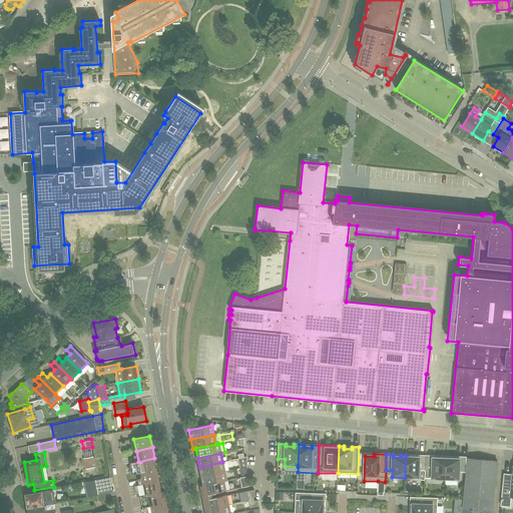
[(425,471),(426,456),(406,455),(405,478),(419,478),(419,471),(425,471)]
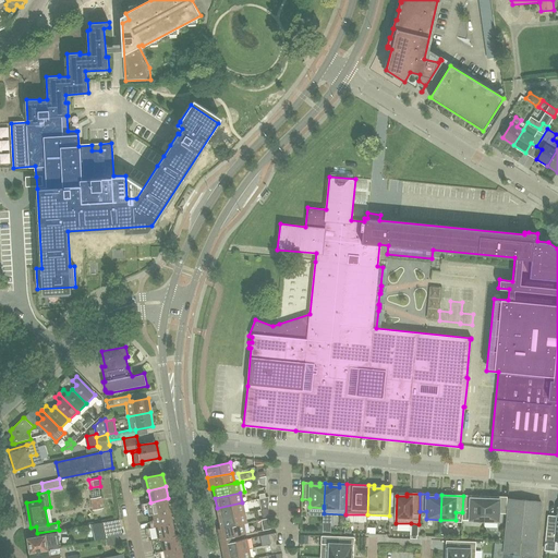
[(484,521),(485,496),(480,496),(480,499),(471,498),(471,496),(463,496),(462,512),(462,520),(484,521)]
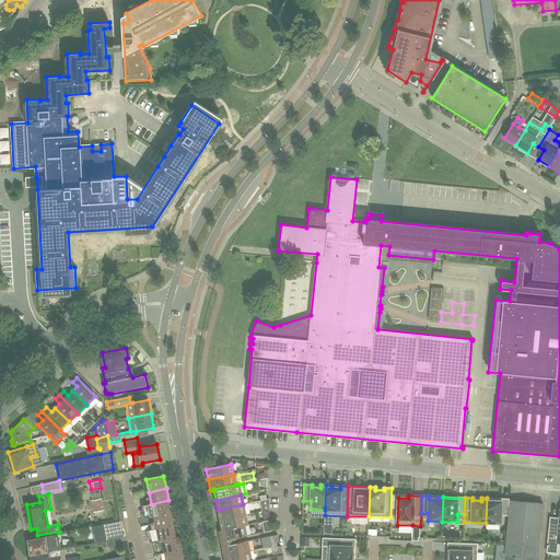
[(509,516),(509,499),(501,499),(501,501),(492,501),(492,499),(487,498),(486,523),(501,524),(501,515),(509,516)]
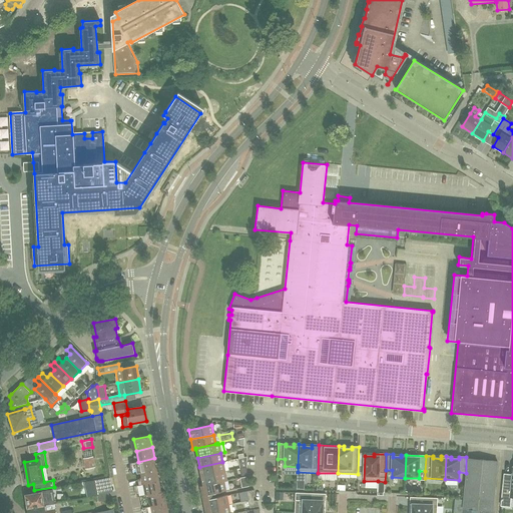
[(95,467),(93,457),(83,459),(85,469),(95,467)]
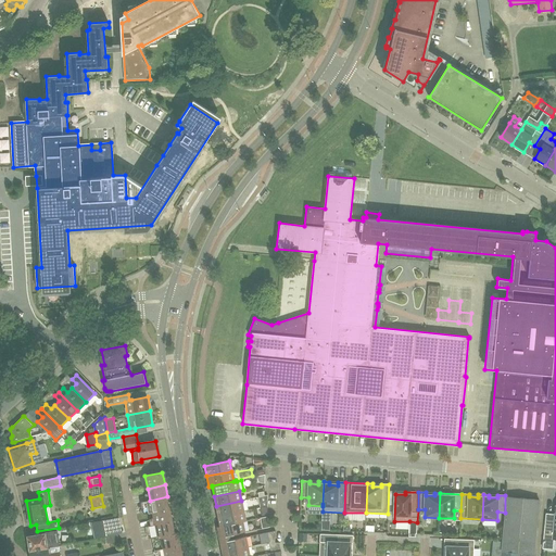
[(167,496),(150,501),(146,502),(149,514),(152,513),(169,509),(167,496)]
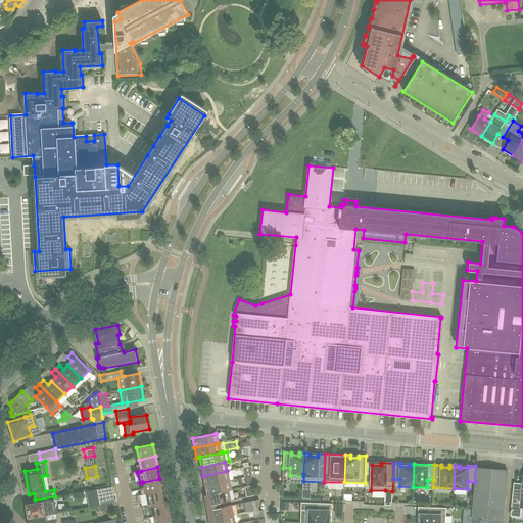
[(472,509),(471,519),(470,522),(501,522),(502,521),(503,521),(507,471),(476,468),(472,509)]
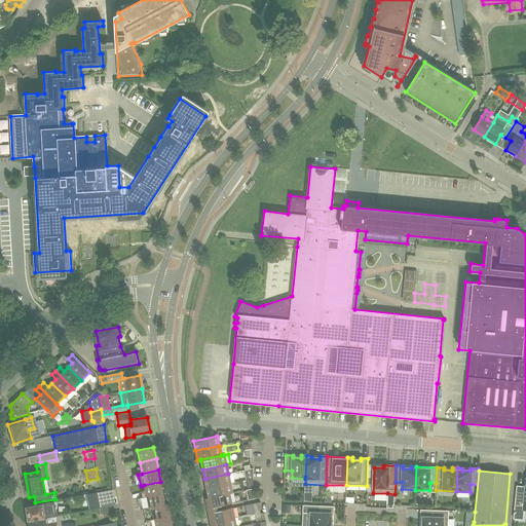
[(229,484),(228,474),(204,479),(207,488),(229,484)]
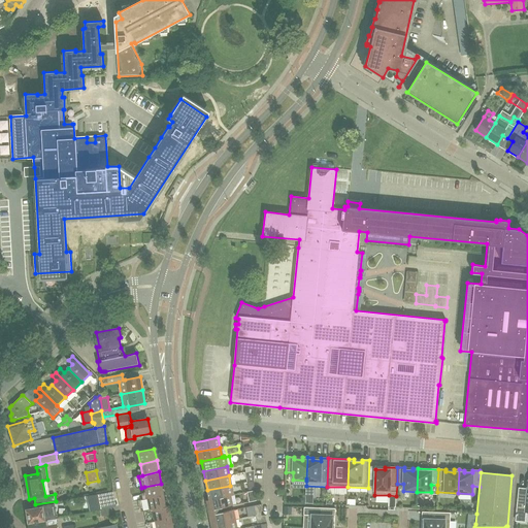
[(527,480),(527,481),(526,493),(518,492),(517,507),(525,508),(525,512),(527,512),(527,480)]
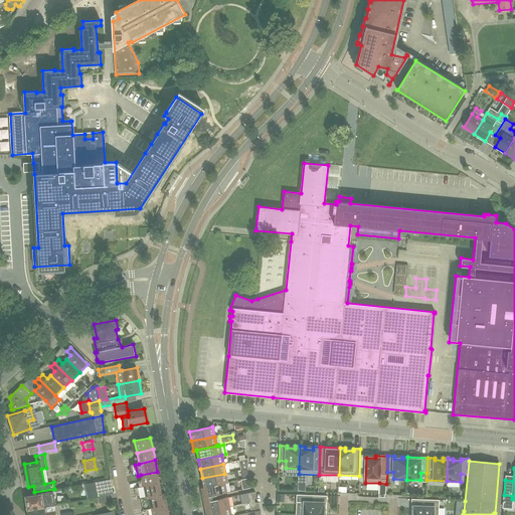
[(144,486),(159,483),(157,472),(141,475),(144,486)]
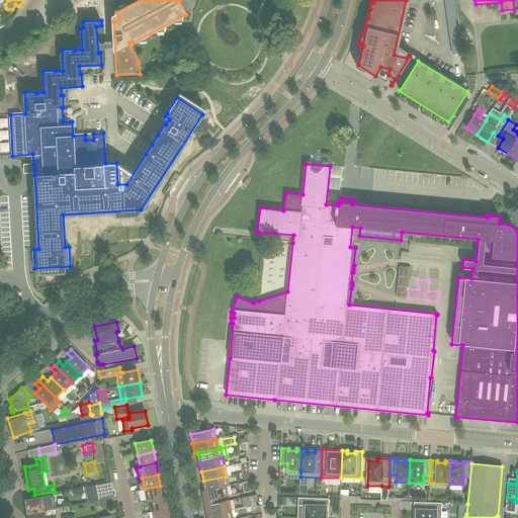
[(205,490),(226,486),(228,486),(226,477),(203,481),(205,490)]
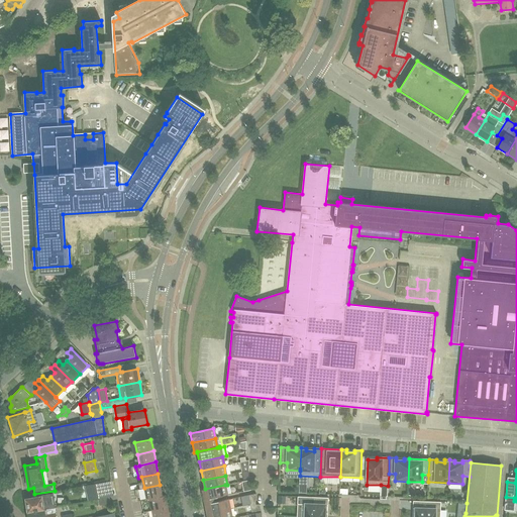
[(111,481),(85,486),(88,501),(114,496),(111,481)]
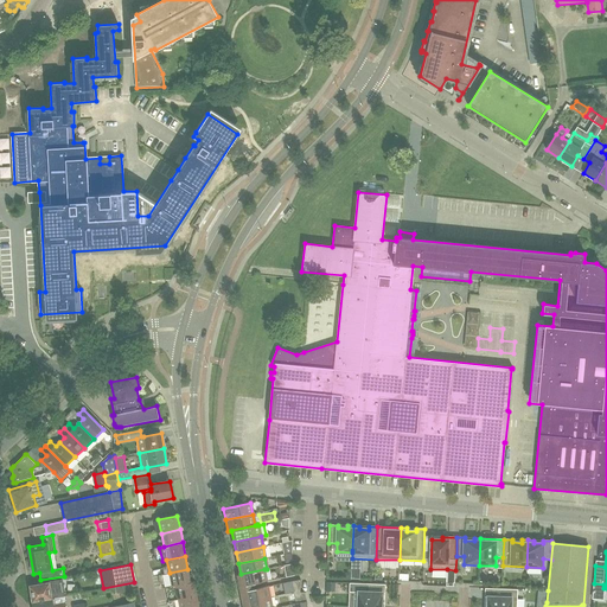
[(292,567),(291,564),(283,566),(286,577),(293,575),(292,567)]
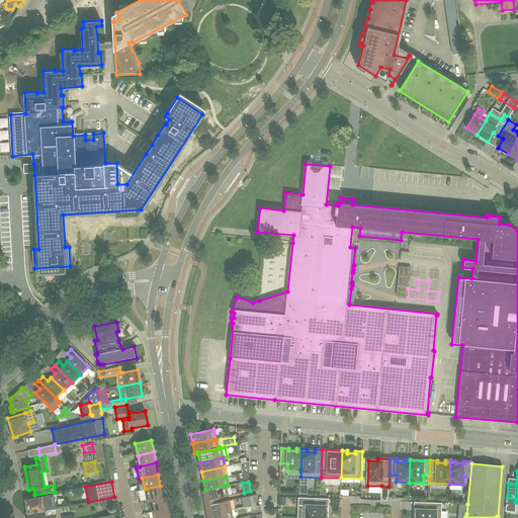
[(163,497),(160,486),(145,489),(147,501),(150,500),(163,497)]
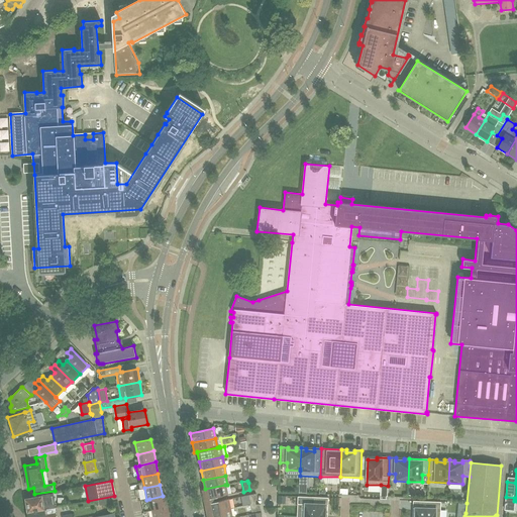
[(227,495),(225,485),(205,489),(201,490),(204,500),(227,495)]
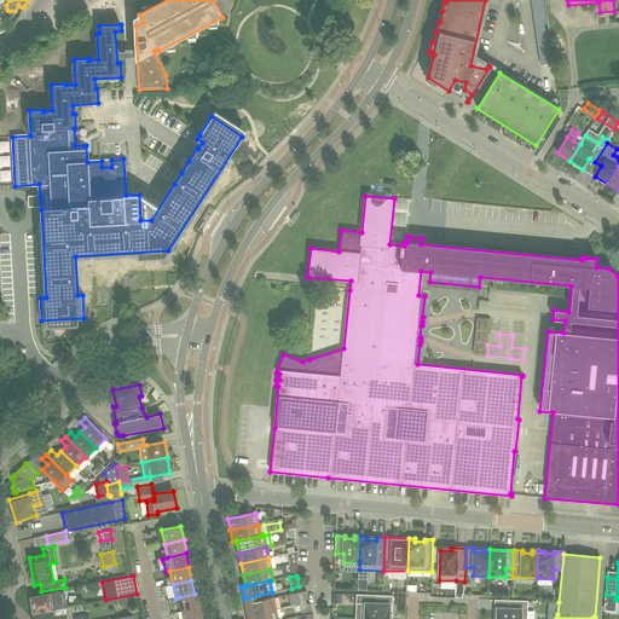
[(87,596),(85,585),(68,589),(70,600),(87,596)]
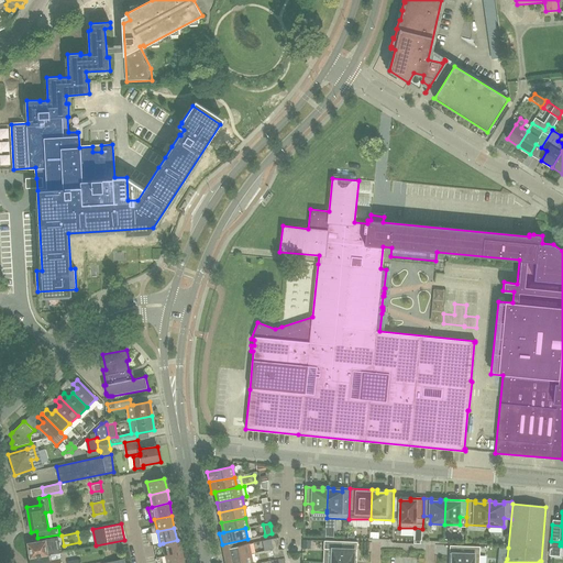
[(59,553),(61,553),(57,538),(45,540),(45,541),(28,543),(30,559),(59,553)]
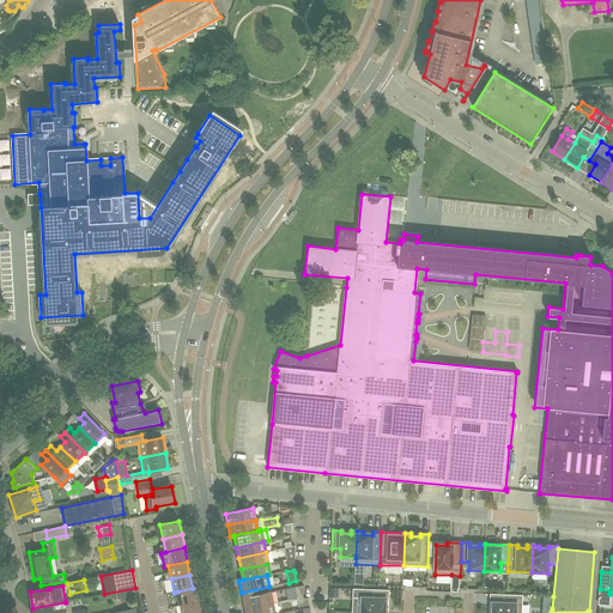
[(199,600),(196,587),(193,588),(177,592),(180,605),(199,600)]
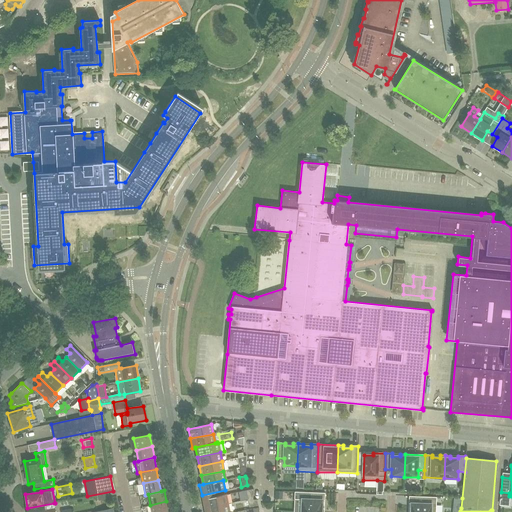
[(322,509),(323,501),(325,501),(325,493),(310,492),(295,492),(295,499),(302,500),(301,511),(324,511),(325,509),(322,509)]
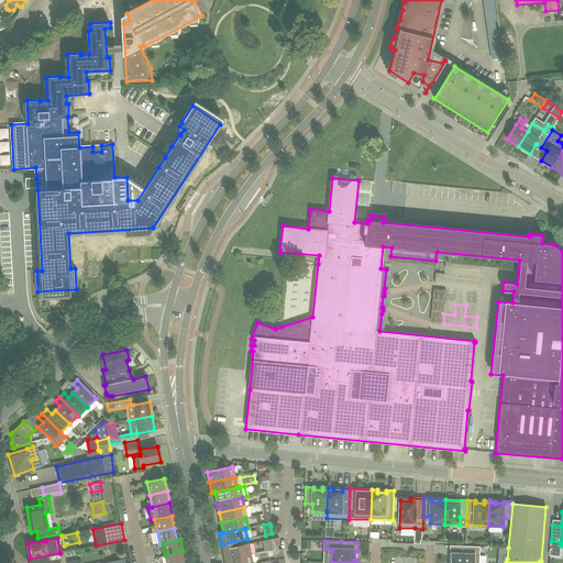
[(249,543),(222,549),(224,560),(251,554),(249,543)]
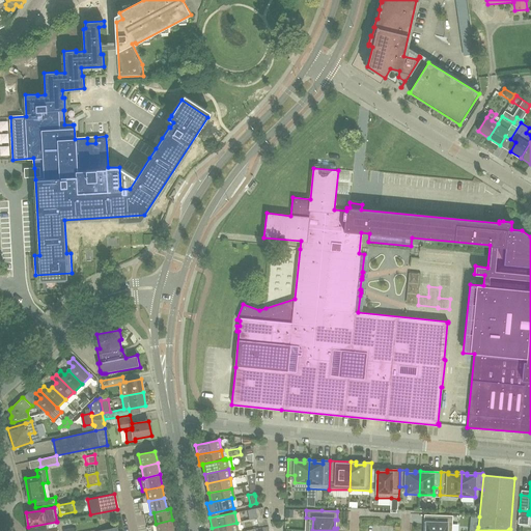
[(452,530),(453,515),(424,514),(423,530),(452,530)]
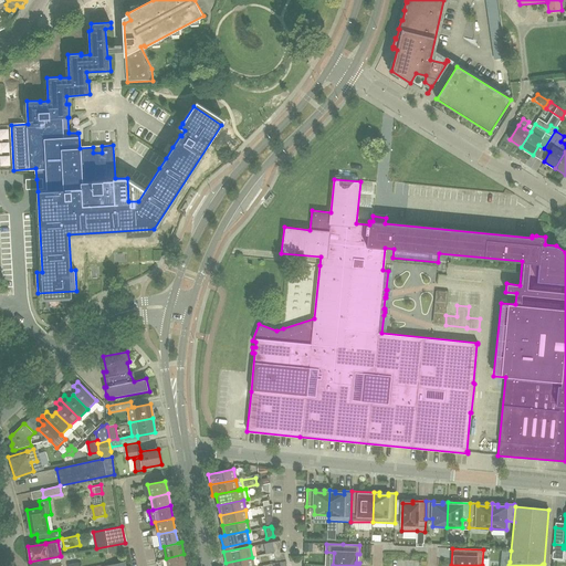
[(280,552),(280,551),(274,553),(276,561),(286,558),(284,552),(280,552)]
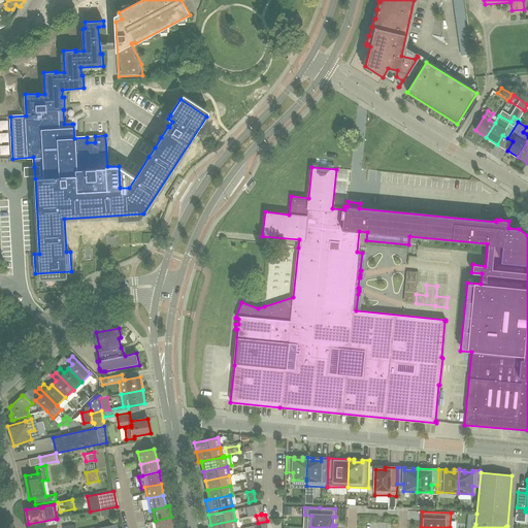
[(468,514),(466,527),(474,527),(475,524),(476,514),(468,514)]
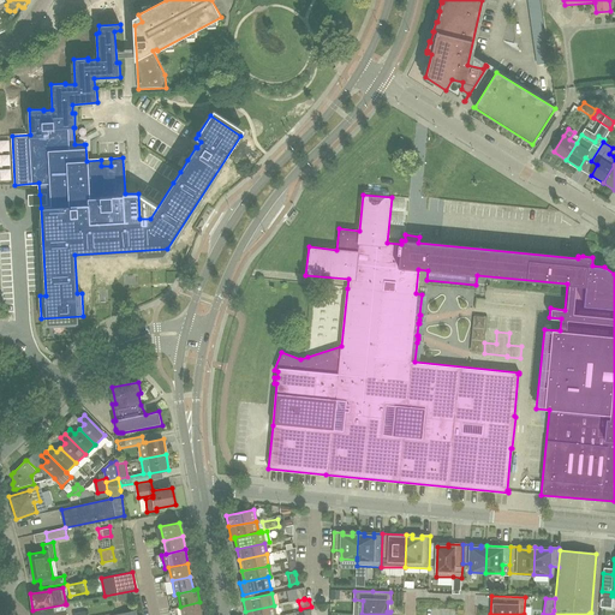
[(202,614),(199,602),(180,607),(181,614),(202,614)]
